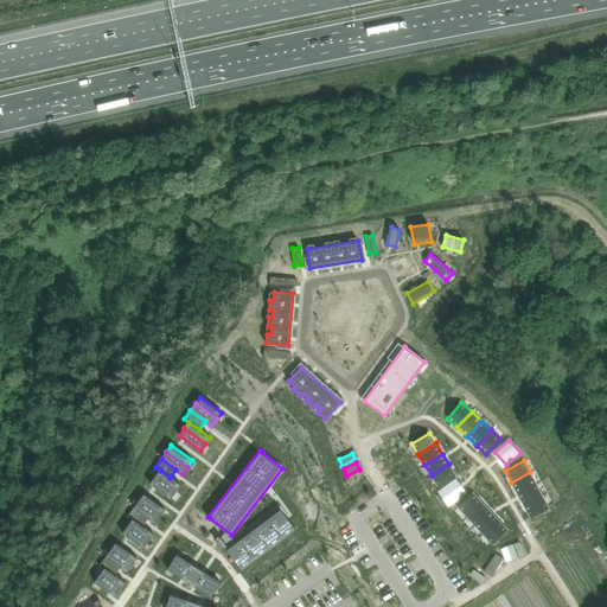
[(449,464),(432,475),(438,486),(455,474),(449,464)]
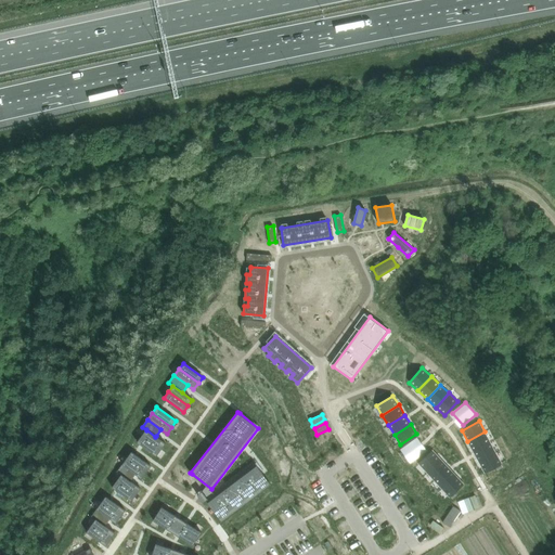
[(146,430),(142,436),(162,450),(166,443),(156,436),(155,437),(146,429),(146,430)]
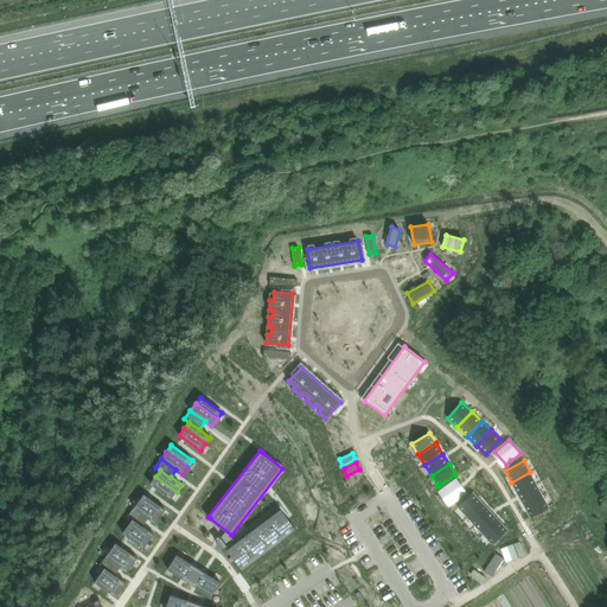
[(530,472),(511,483),(518,494),(536,484),(530,472)]
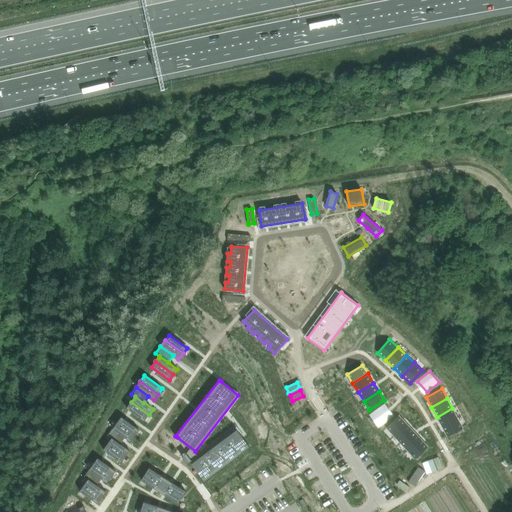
[(131,402),(126,408),(144,421),(149,415),(131,402)]
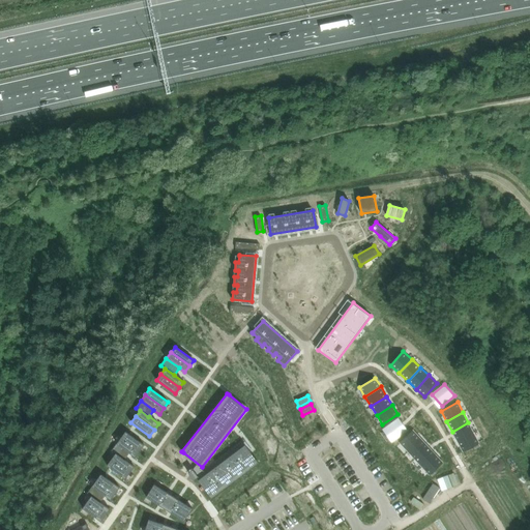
[(396,419),(382,430),(391,442),(405,433),(396,419)]
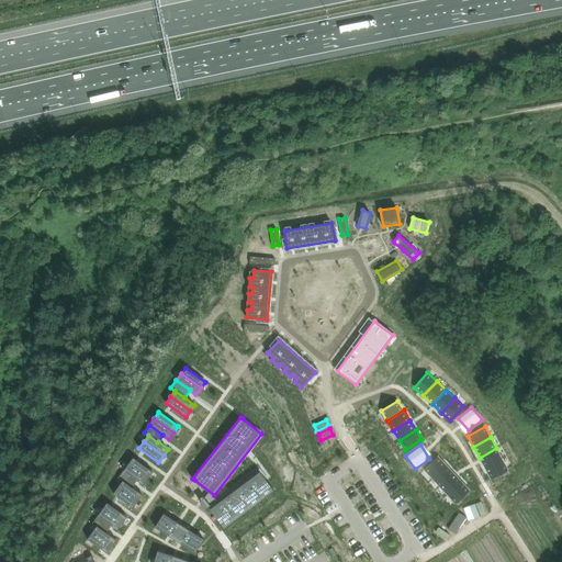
[(496,448),(480,458),(485,468),(503,459),(496,448)]
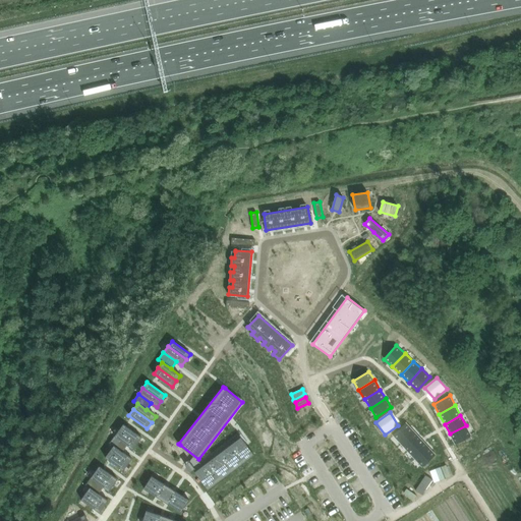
[(406,422),(393,435),(400,443),(413,430),(406,422)]
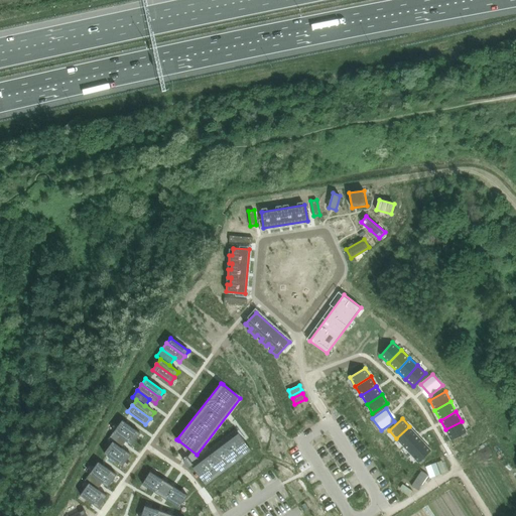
[(122,420),(118,425),(136,439),(140,433),(122,420)]
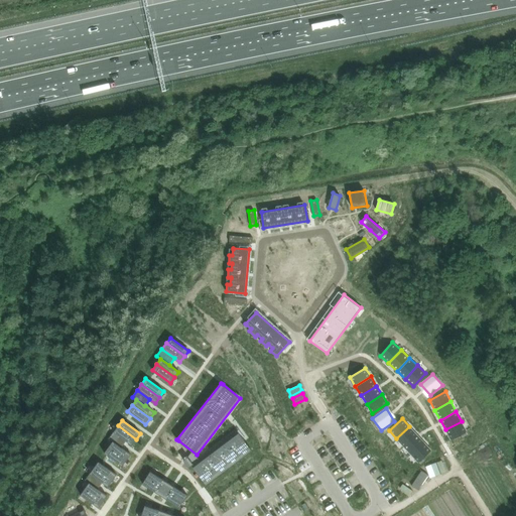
[(462,421),(445,429),(450,439),(467,431),(462,421)]
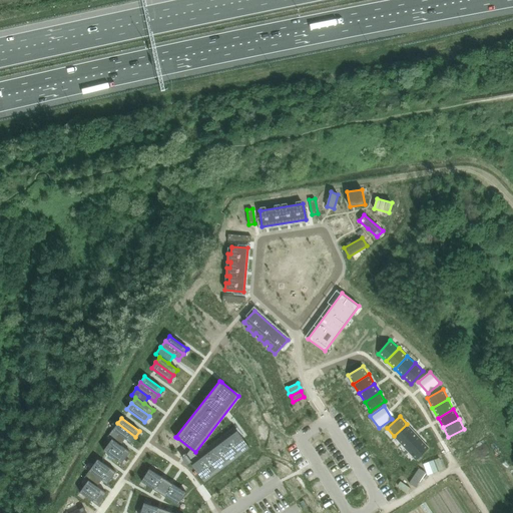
[(117,423),(113,429),(125,438),(131,442),(135,437),(117,423)]
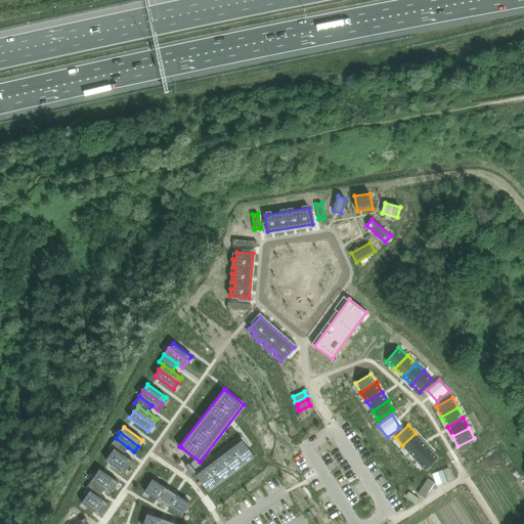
[(416,433),(402,445),(409,453),(423,441),(416,433)]
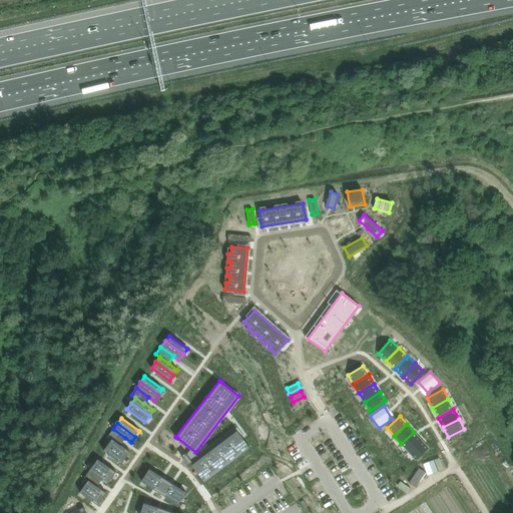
[(198,457),(190,463),(203,480),(205,482),(250,448),(249,446),(235,428),(198,457)]
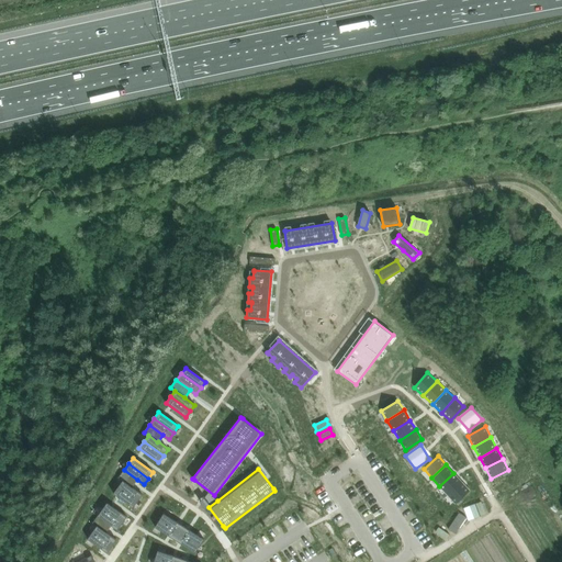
[(124,470),(119,478),(123,481),(132,487),(133,487),(137,480),(124,470)]
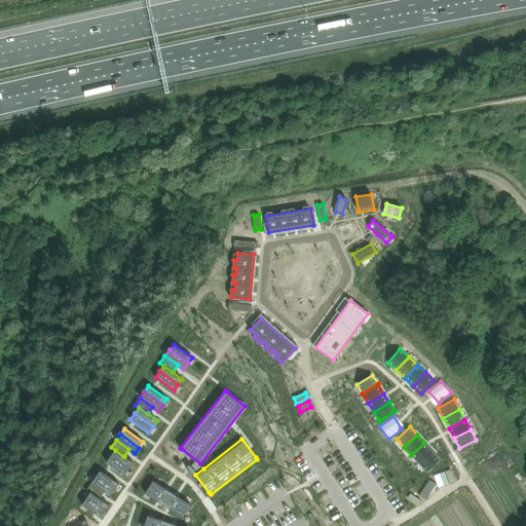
[(424,443),(411,455),(419,463),(433,451),(424,443)]
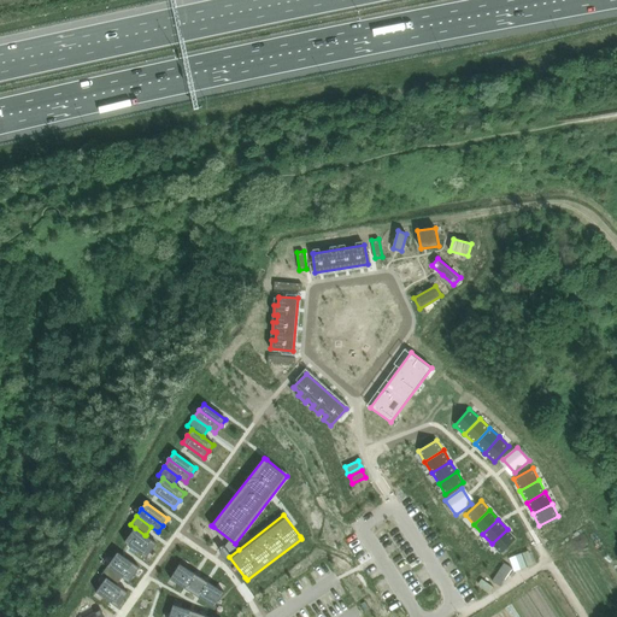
[(135,528),(130,534),(152,550),(157,544),(146,535),(145,535),(135,528)]
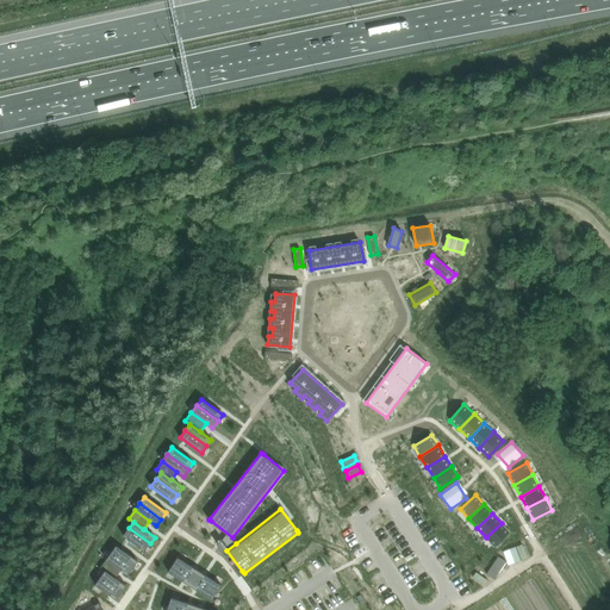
[(502,523),(486,537),(495,547),(510,531),(502,523)]
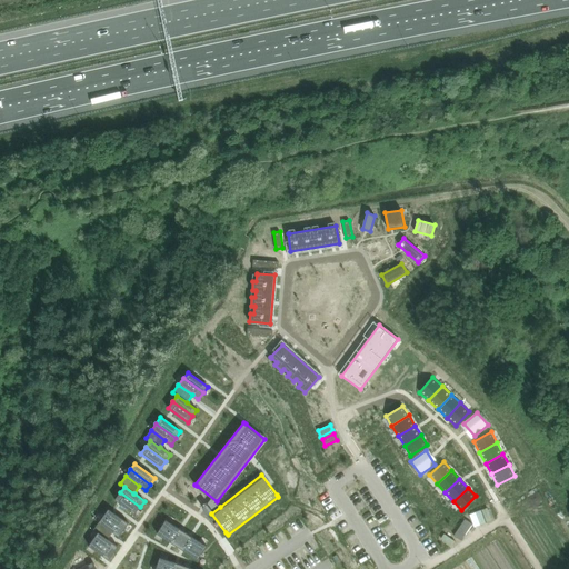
[(120,492),(115,499),(135,513),(140,507),(120,492)]
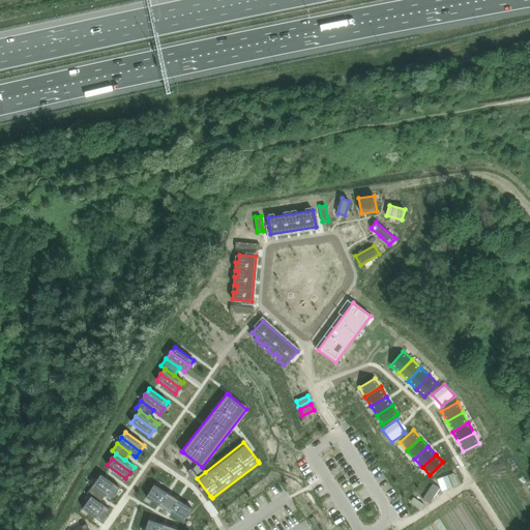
[(453,473),(443,477),(447,489),(459,484),(453,473)]
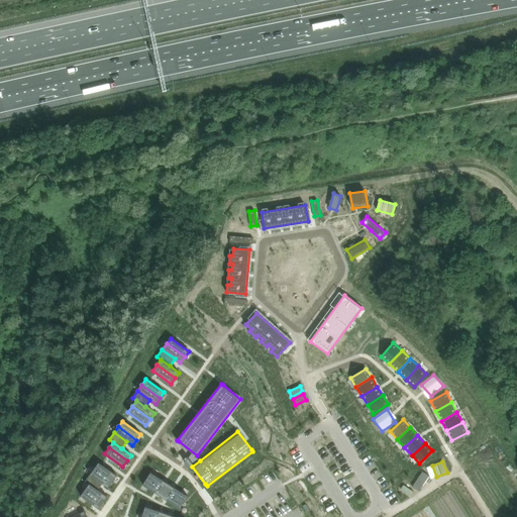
[(99,462),(95,469),(112,482),(117,476),(99,462)]
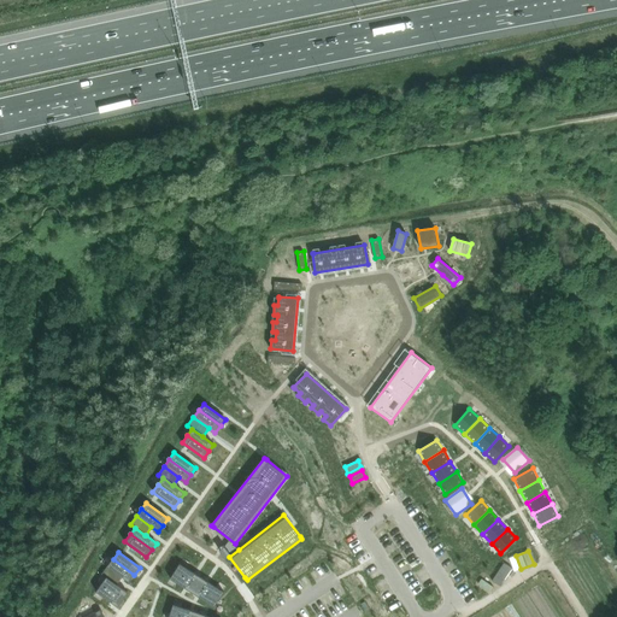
[(113,559),(107,566),(123,577),(129,582),(134,575),(113,559)]
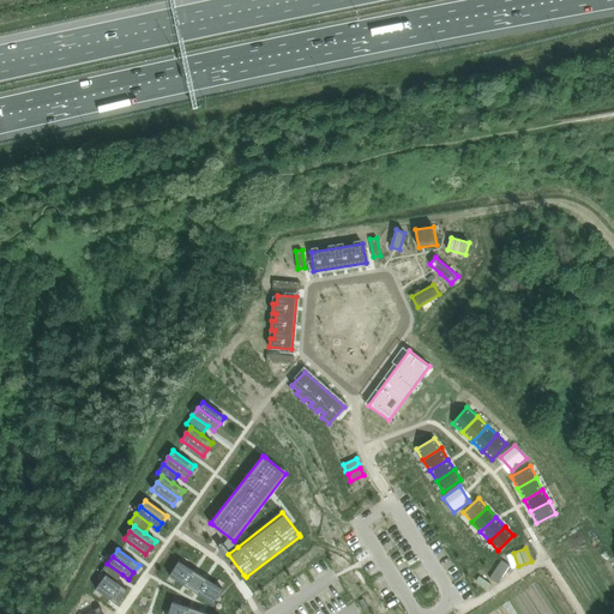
[(501,560),(489,578),(498,583),(510,565),(501,560)]
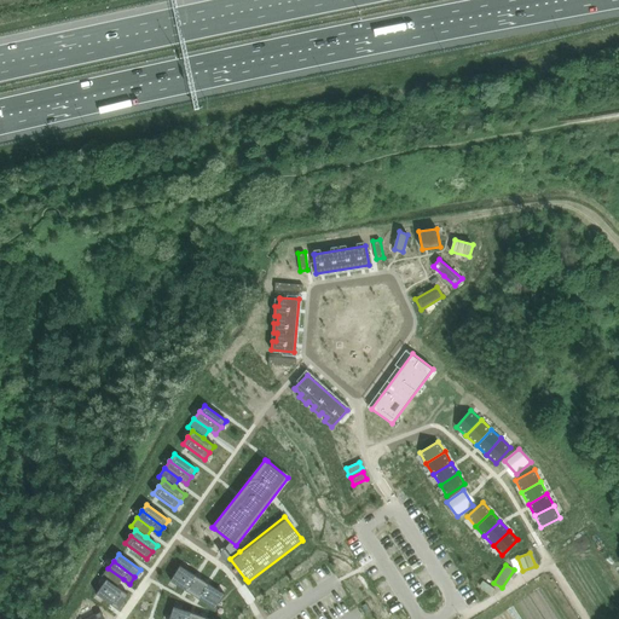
[(180,566),(175,573),(198,586),(203,579),(180,566)]
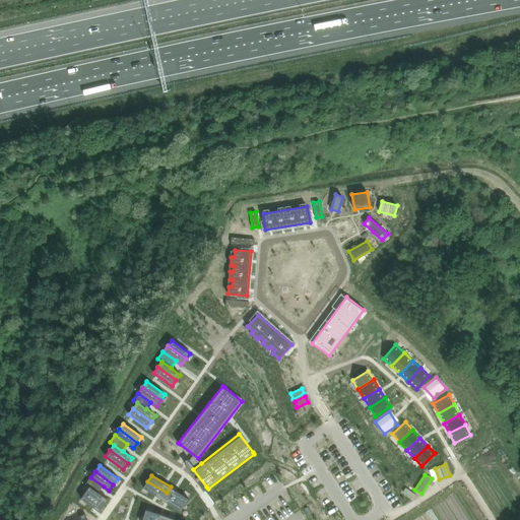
[(90,477),(85,483),(89,486),(99,493),(104,486),(90,477)]
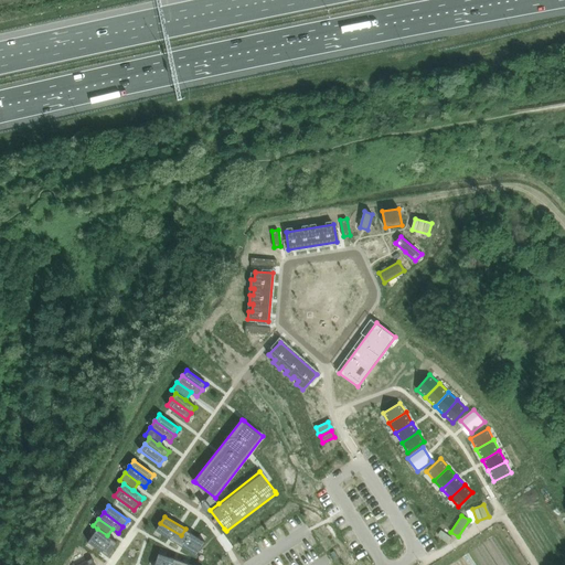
[(160,523),(156,530),(177,543),(181,535),(160,523)]
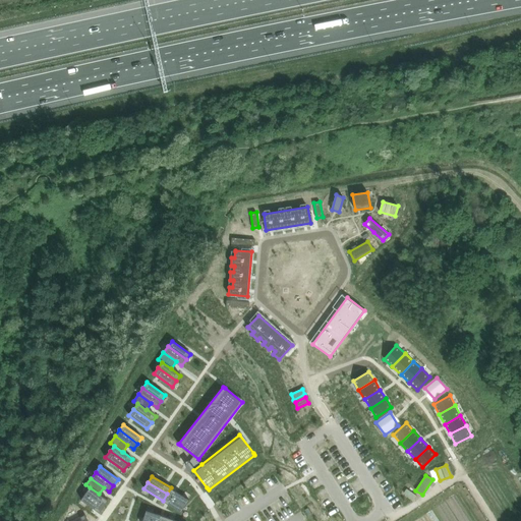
[(90,487),(85,494),(104,507),(108,501),(99,494),(90,487)]
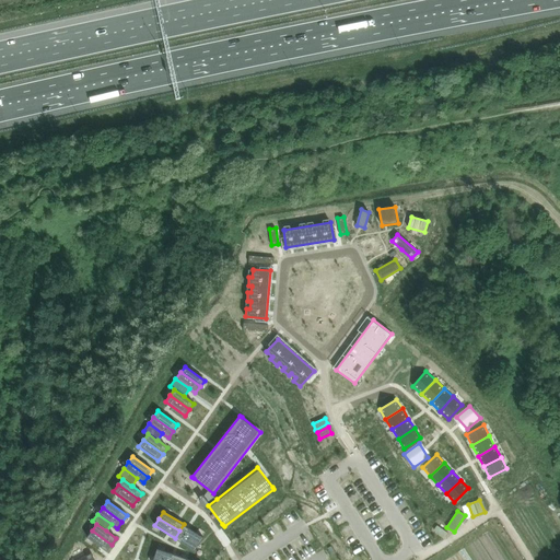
[(184,524),(179,531),(199,544),(203,537),(184,524)]
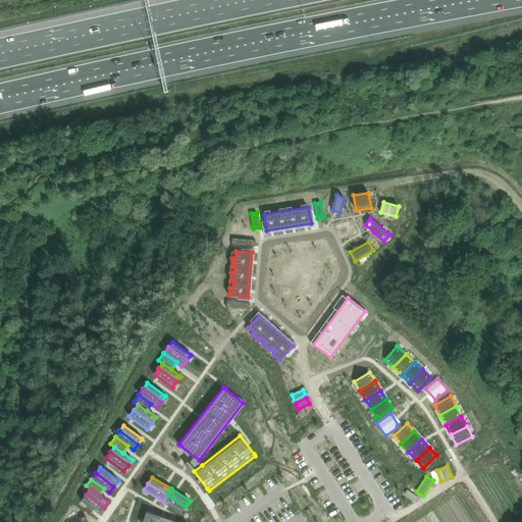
[(408,489),(405,493),(415,501),(418,497),(408,489)]
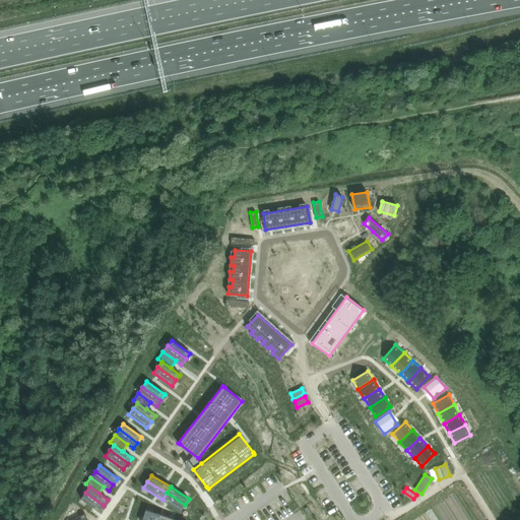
[(85,493),(81,499),(100,512),(104,506),(85,493)]
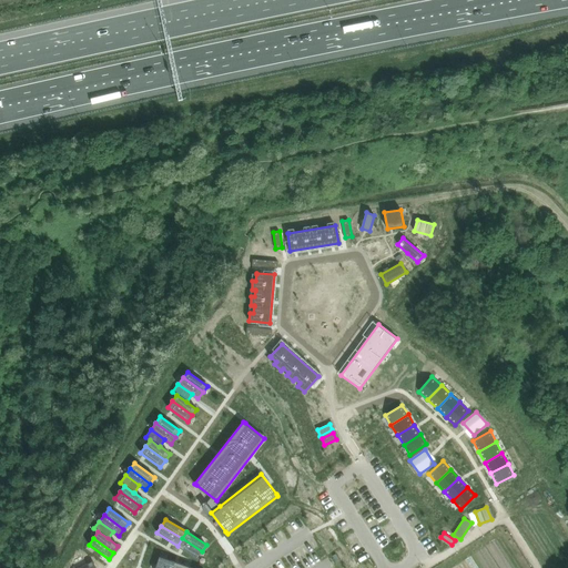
[(182,538),(178,546),(198,558),(202,551),(182,538)]
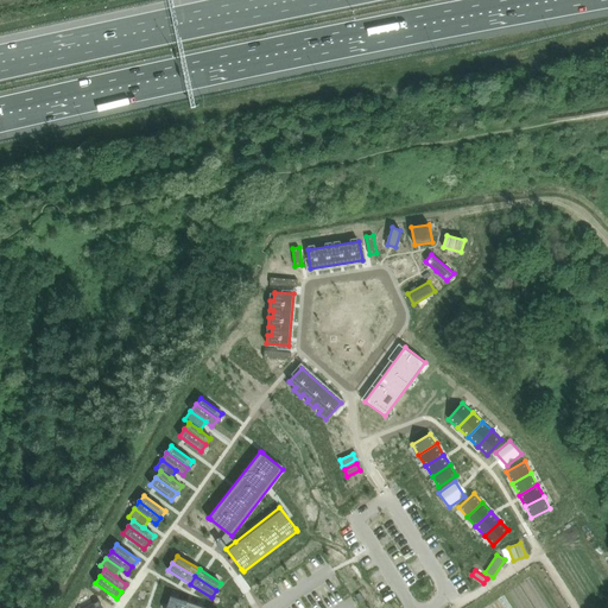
[(171,595),(169,603),(181,607),(194,607),(196,603),(171,595)]
